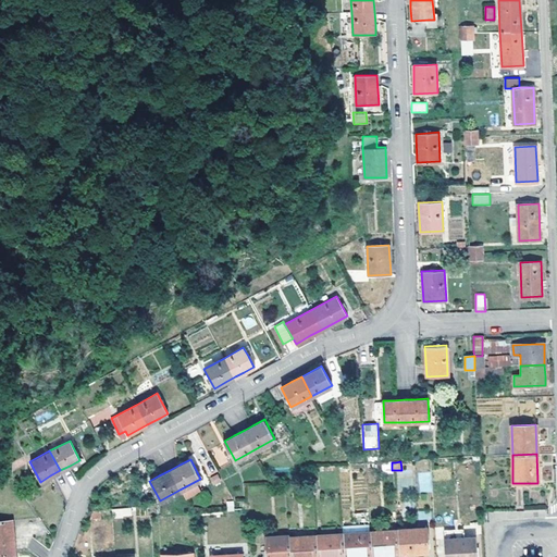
[(392,470),(392,462),(383,462),(383,471),(392,470)]
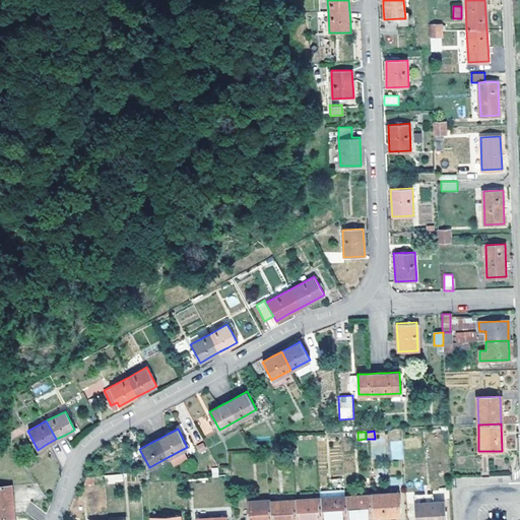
[(203,443),(196,446),(199,453),(206,451),(203,443)]
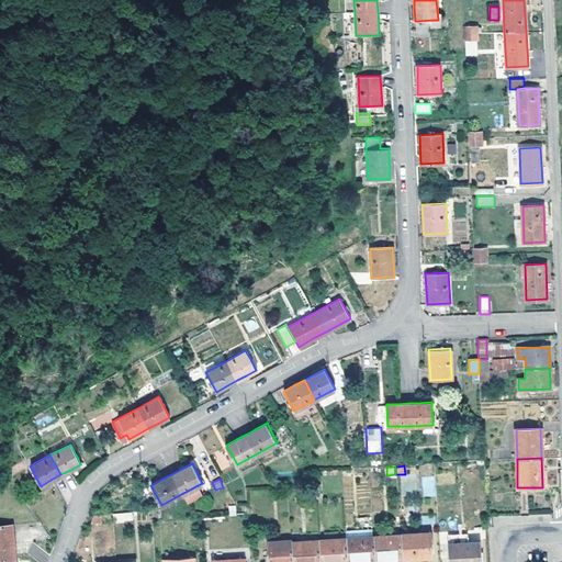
[(131,510),(113,515),(114,524),(133,519),(131,510)]
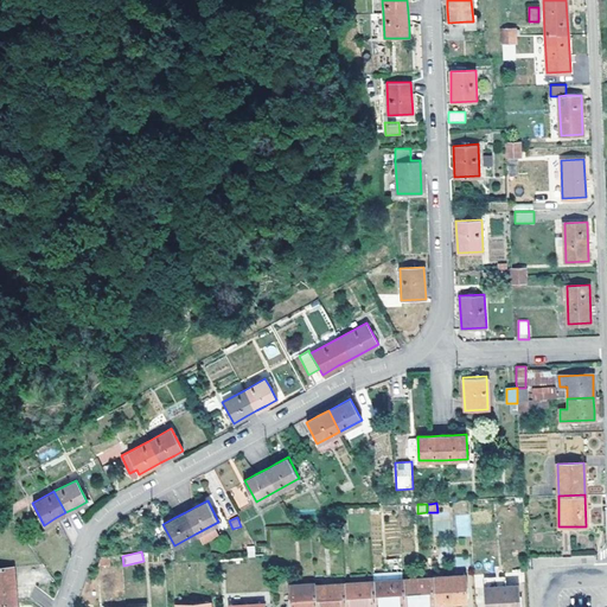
[(0,567),(0,602),(16,602),(12,567),(0,567)]
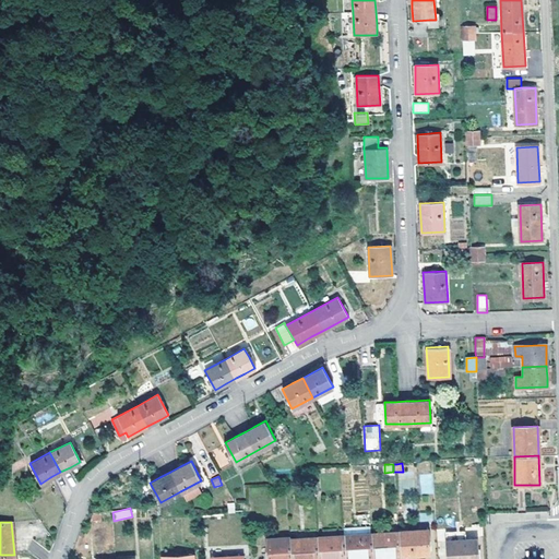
[(427,531),(397,532),(399,557),(429,555),(427,531)]
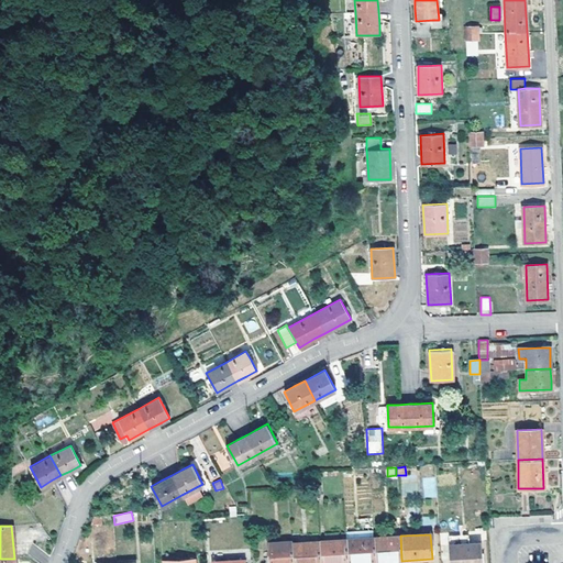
[(400,536),(373,538),(374,549),(375,562),(401,561),(400,536)]
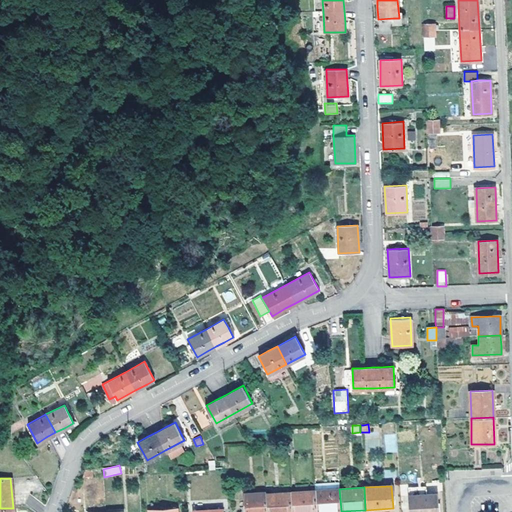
[(315,498),(316,511),(330,511),(341,511),(340,499),(339,489),(315,491),(315,498)]
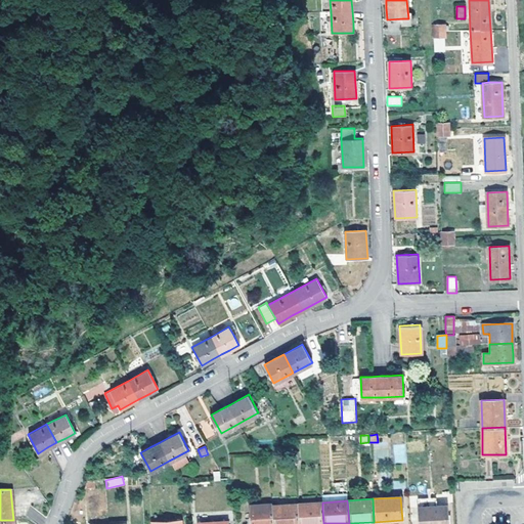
[(271,523),(270,506),(270,505),(270,503),(250,505),(251,523),(271,523)]
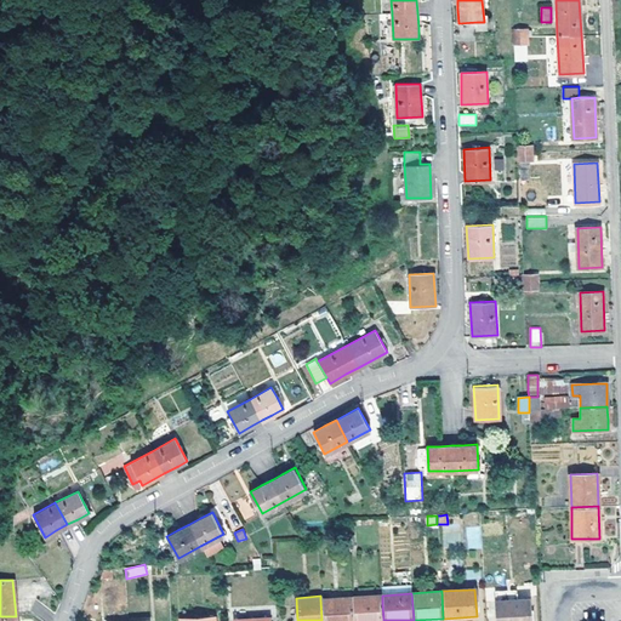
[(382,596),(351,598),(352,620),(383,620),(382,604),(382,596)]
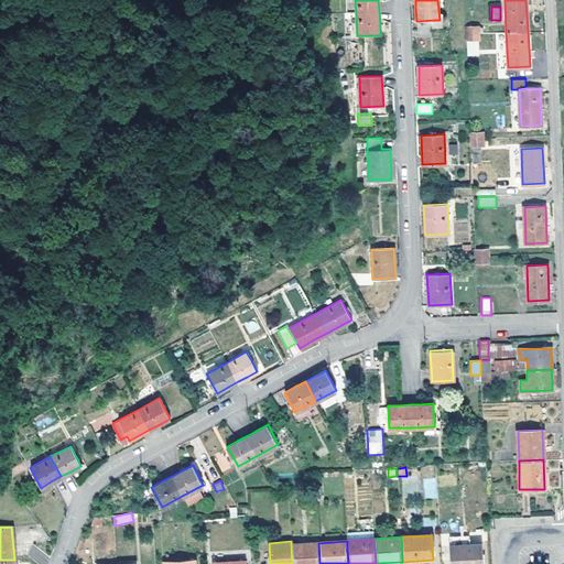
[(291,544),(292,563),(320,563),(318,543),(291,544)]
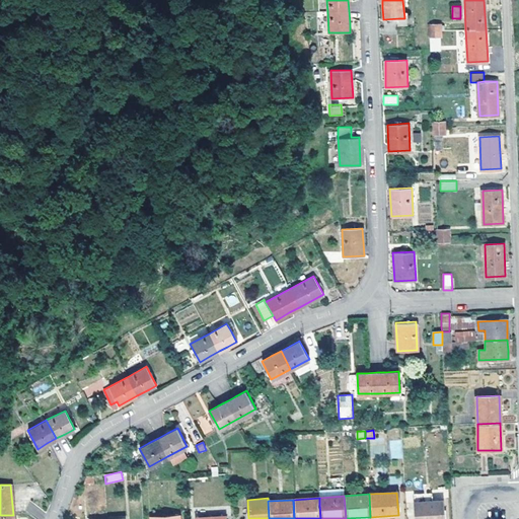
[(414,503),(415,518),(443,518),(442,501),(414,503)]
